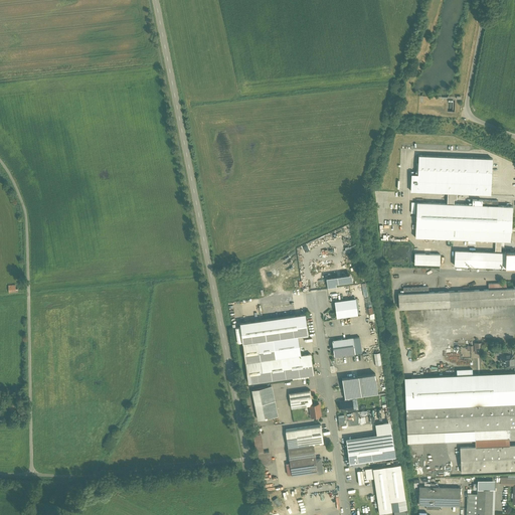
[(457,103),(450,103),(449,114),(457,115),(457,103)]
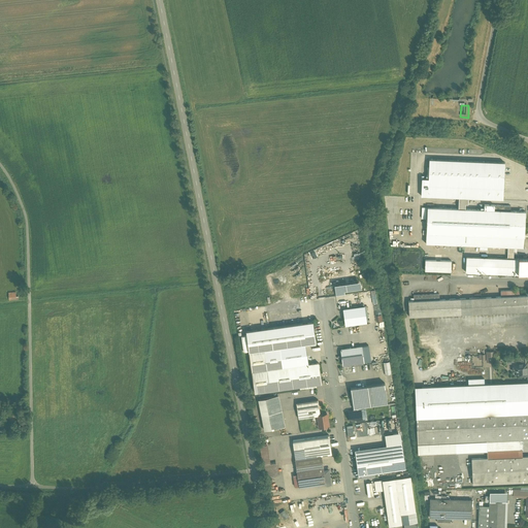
[(422,180),(422,198),(459,199),(468,199),(503,201),(504,164),(429,161),(428,180),(422,180)]
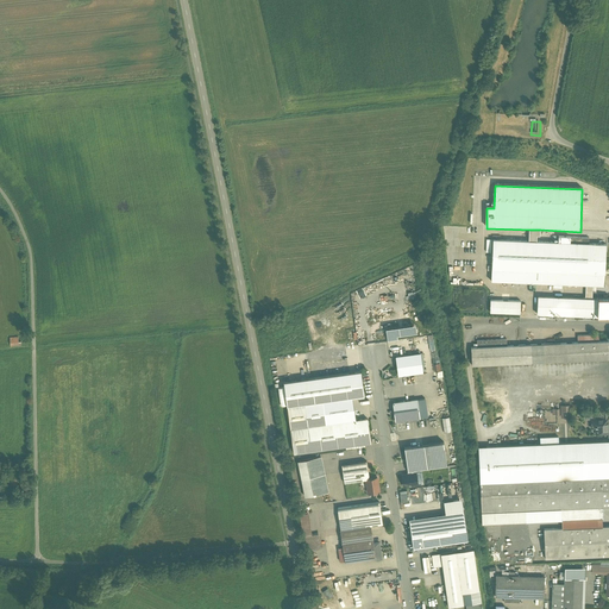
[(540,230),(529,230),(529,242),(537,242),(537,237),(540,237),(540,230)]
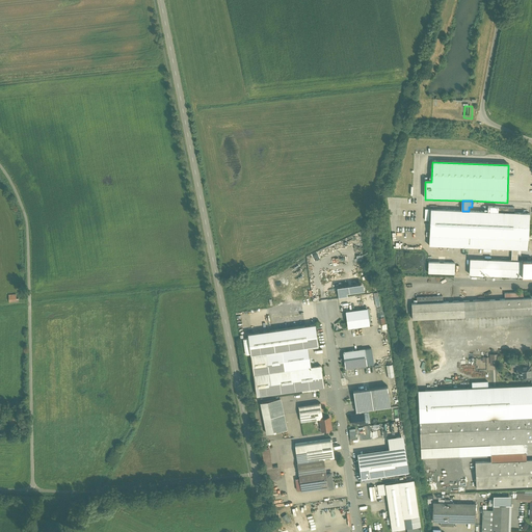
[(462,211),(432,210),(430,246),(513,249),(512,261),(471,259),(471,274),(531,276),(531,261),(519,261),(519,249),(529,250),(531,214),(515,213),(515,208),(494,207),(494,212),(469,211),(462,211)]
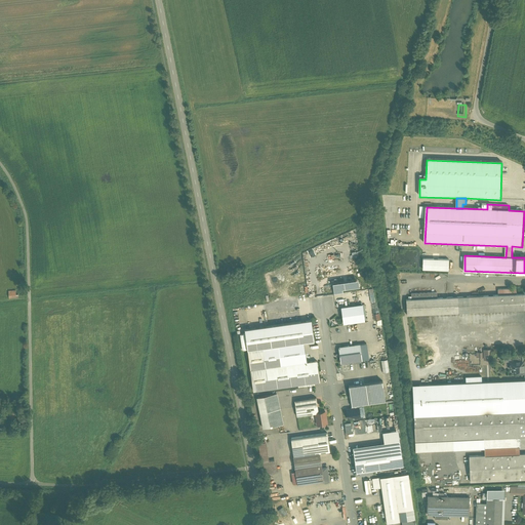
[(450,259),(423,258),(423,270),(450,271),(450,259)]
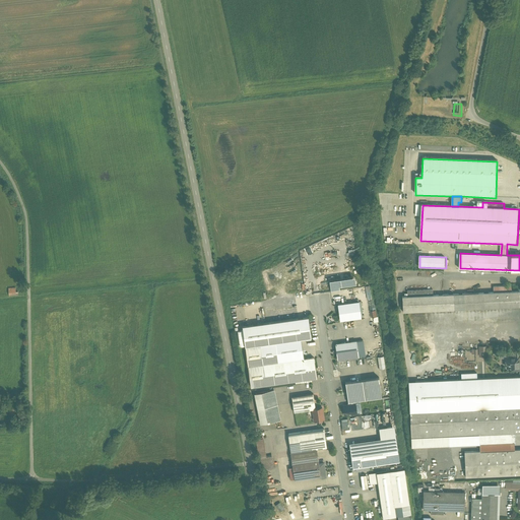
[(354,276),(329,280),(330,287),(339,286),(356,284),(354,276)]
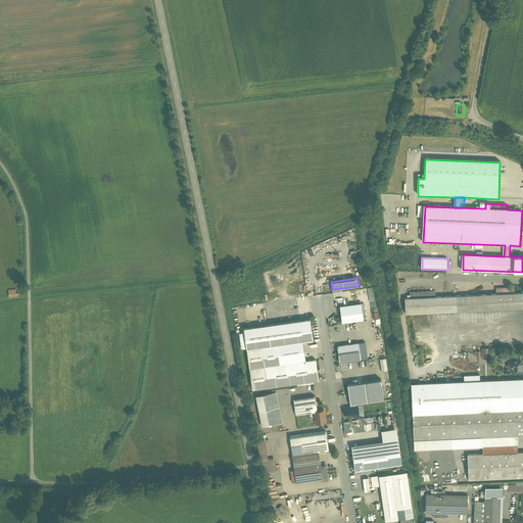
[(406,298),(407,314),(522,307),(522,292),(516,293),(516,288),(497,289),(497,294),(436,297),(436,291),(411,292),(411,298),(406,298)]
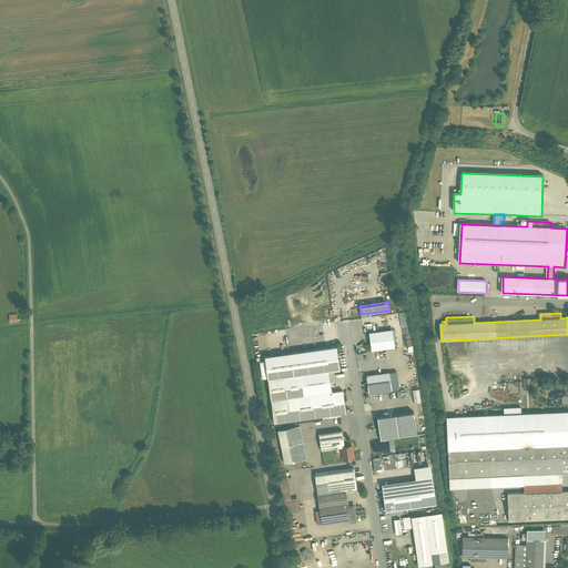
[(392,330),(369,333),(372,350),(394,346),(392,330)]
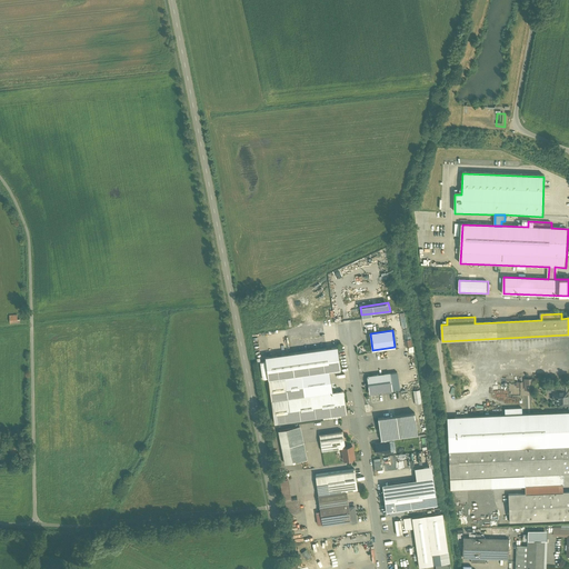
[(340,347),(268,357),(277,423),(348,413),(347,407),(348,407),(348,403),(347,403),(345,391),(307,397),(303,375),(343,370),(340,347)]
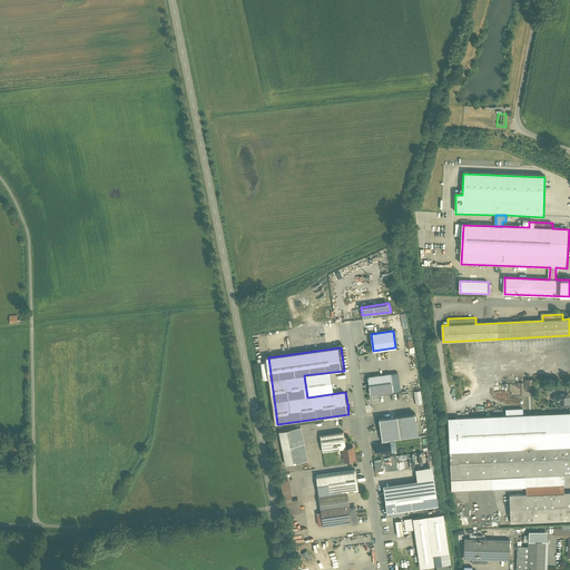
[(393,375),(370,377),(372,394),(395,392),(393,375)]
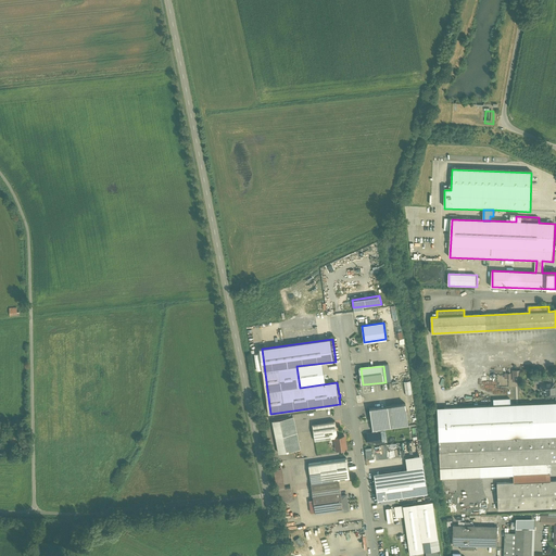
[(553,376),(536,377),(536,383),(541,383),(541,389),(545,389),(546,396),(555,395),(555,383),(555,382),(553,382),(553,376)]
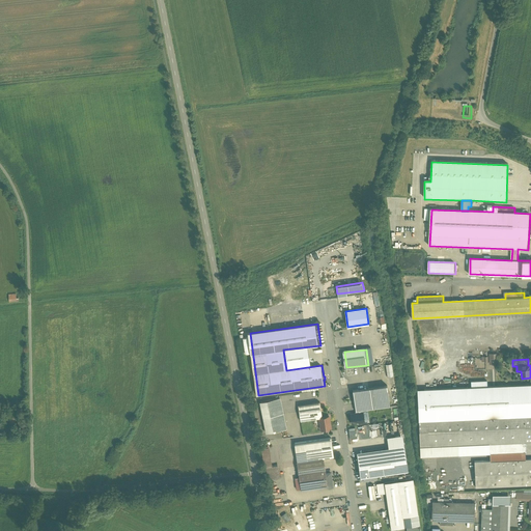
[(530,384),(418,389),(421,457),(491,454),(491,462),(528,459),(527,443),(530,442),(530,384)]
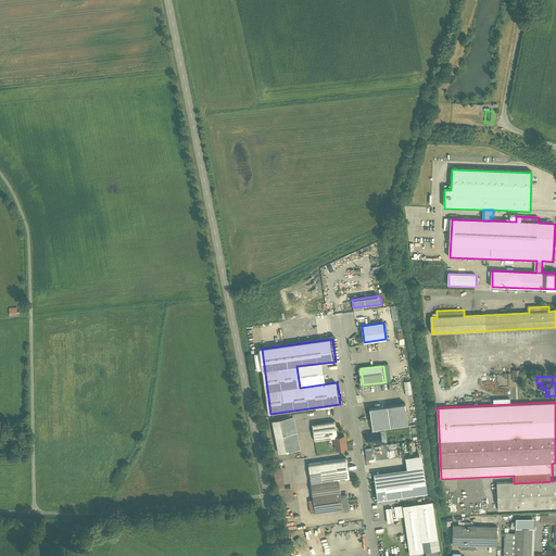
[(405,404),(369,408),(371,431),(380,429),(408,426),(405,404)]
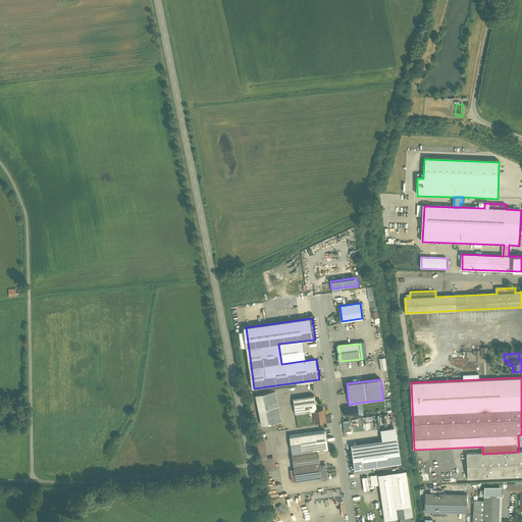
[(276,392),(257,396),(263,426),(282,422),(276,392)]
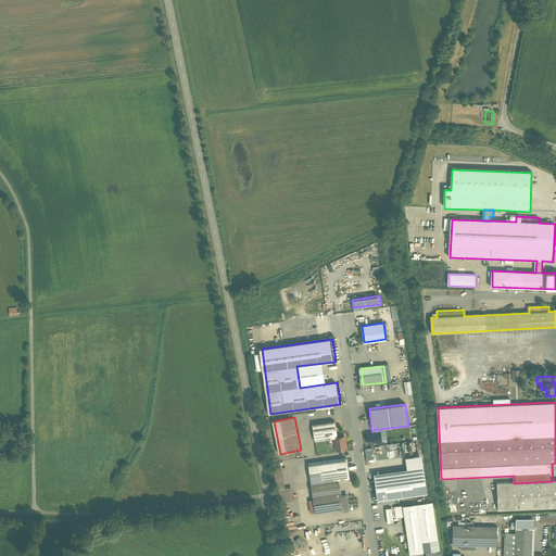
[(337,421),(314,425),(316,441),(336,439),(338,451),(348,449),(345,437),(339,438),(337,421)]
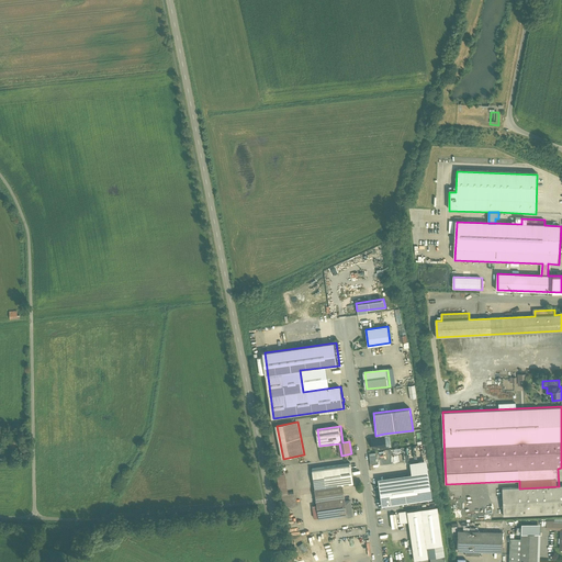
[(385,447),(384,434),(375,436),(370,436),(371,449),(385,447)]
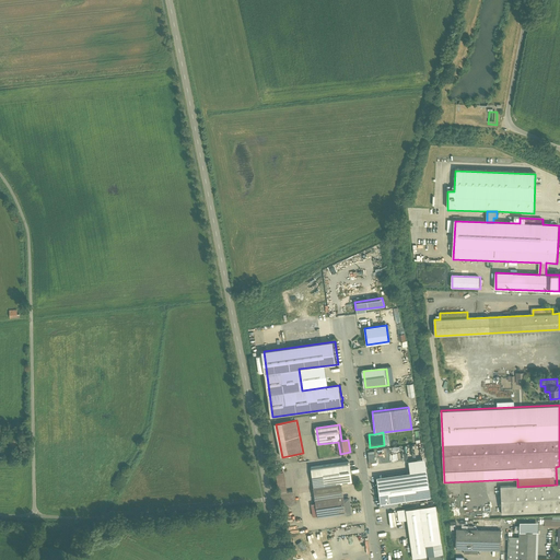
[(350,462),(312,467),(318,516),(347,513),(346,510),(347,510),(347,505),(346,505),(342,483),(353,482),(350,462)]
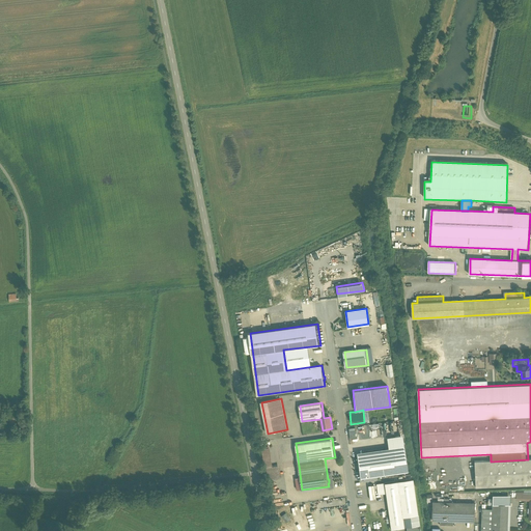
[(403,448),(357,454),(360,479),(408,473),(403,448)]
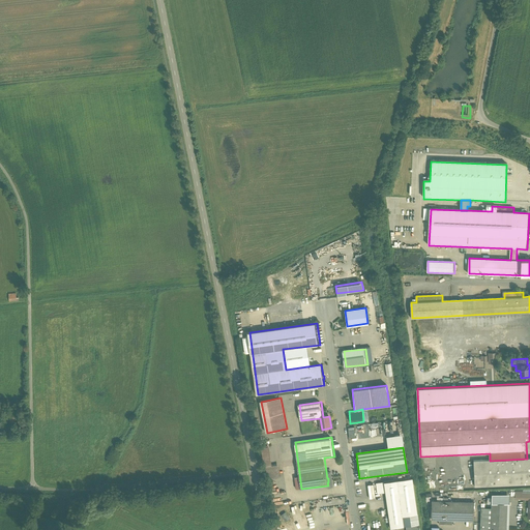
[(529,459),(527,459),(490,461),(474,461),(475,487),(529,483),(529,459)]
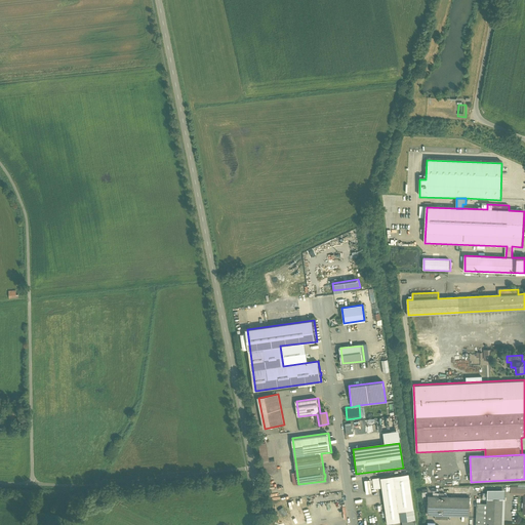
[(415,524),(409,475),(394,477),(400,524),(415,524)]
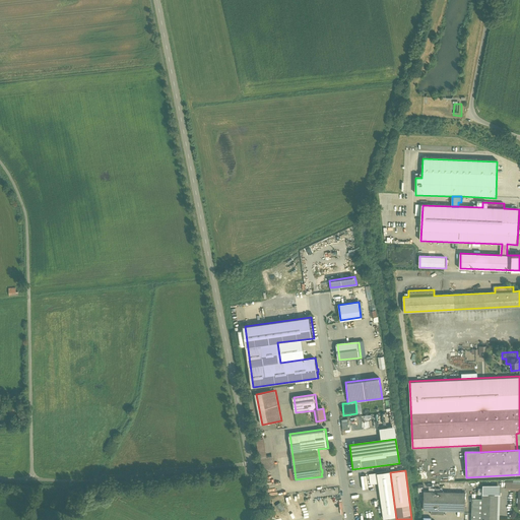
[(390,471),(376,473),(383,519),(396,517),(390,472),(390,471)]
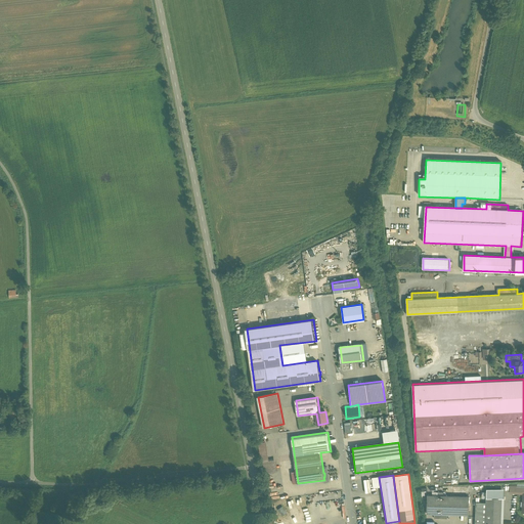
[(509,494),(523,494),(523,486),(510,486),(509,494)]
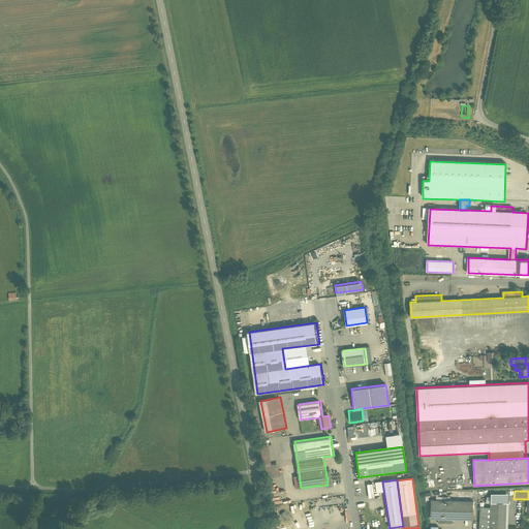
[(442,500),(432,500),(432,519),(439,520),(439,524),(453,524),(453,520),(473,520),(474,501),(448,501),(448,497),(443,497),(442,500)]
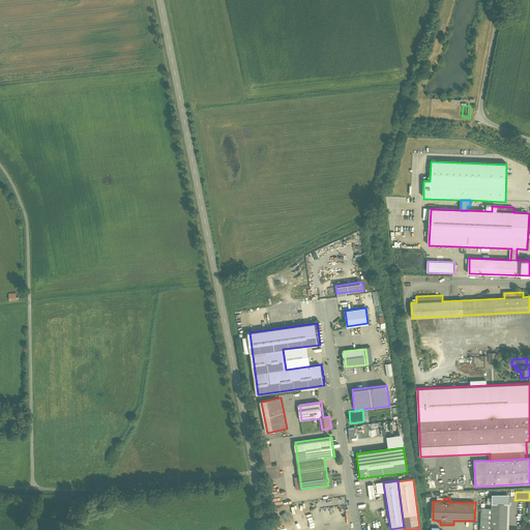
[(529,529),(507,528),(507,525),(508,504),(493,504),(493,509),(482,508),(481,529),(529,529)]
